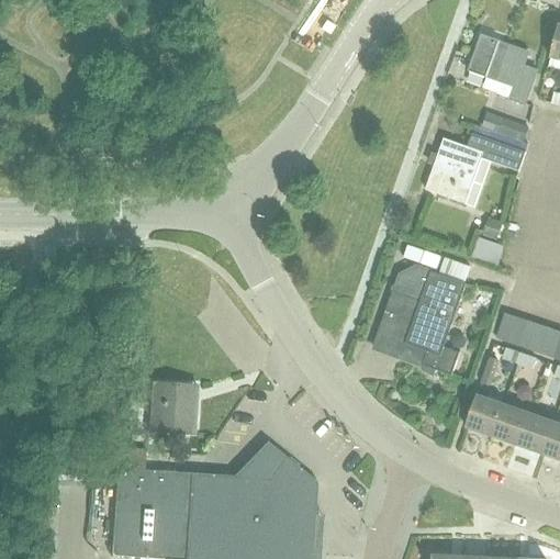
[(559,24),(557,24),(546,66),(559,69),(559,24)]
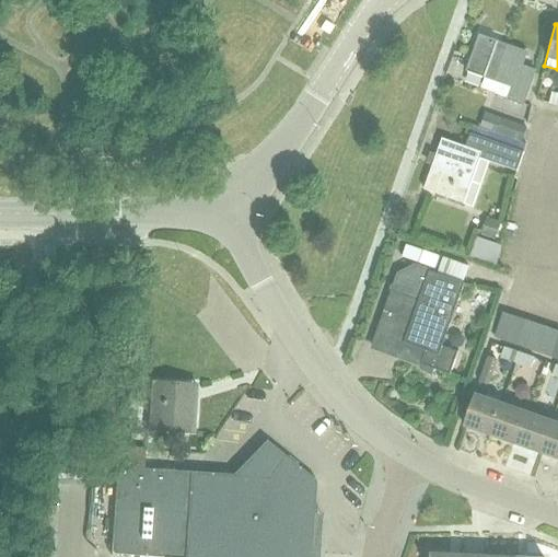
[(522,103),(534,70),(520,65),(524,53),(497,42),(497,39),(479,33),(465,70),(484,77),(512,86),(508,97),(522,103)]
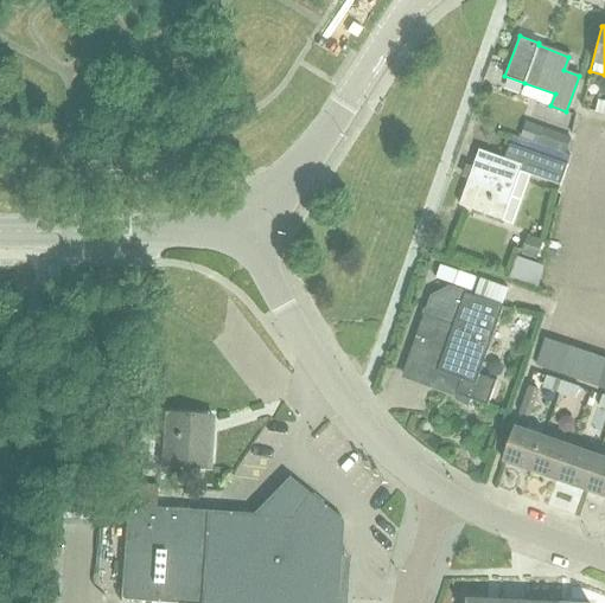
[(604,113),(604,100),(597,98),(593,110),(604,113)]
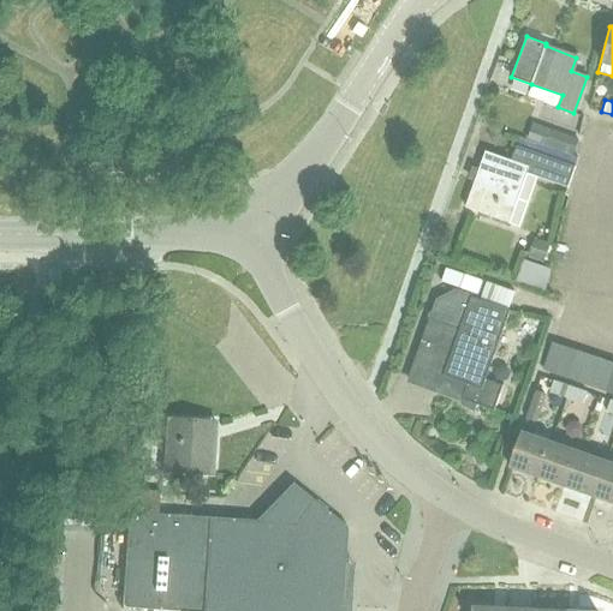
[(531,120),(525,137),(569,154),(576,137),(531,120)]
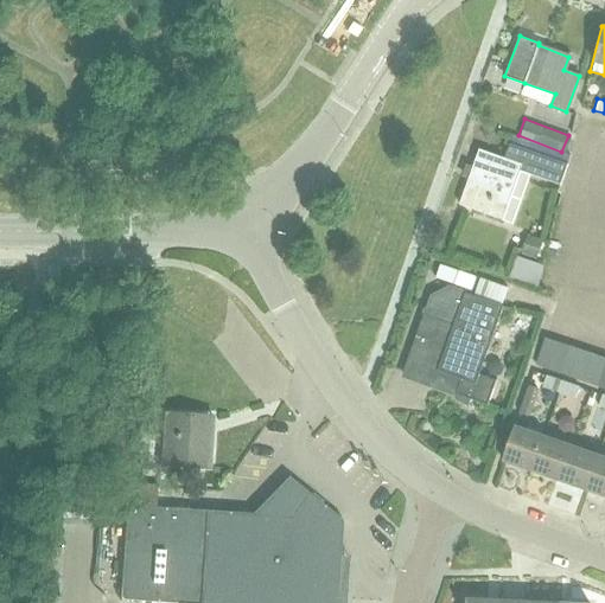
[(565,162),(547,156),(509,143),(504,158),(478,148),(458,204),(501,219),(521,166),(541,173),(559,179),(565,162)]
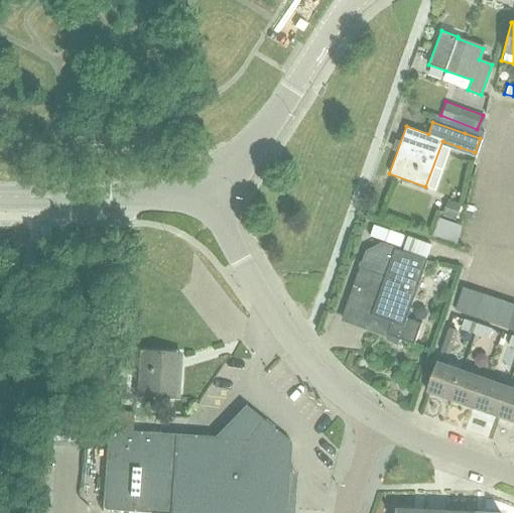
[(446,197),(441,211),(455,216),(458,217),(463,203),(460,201),(446,197)]
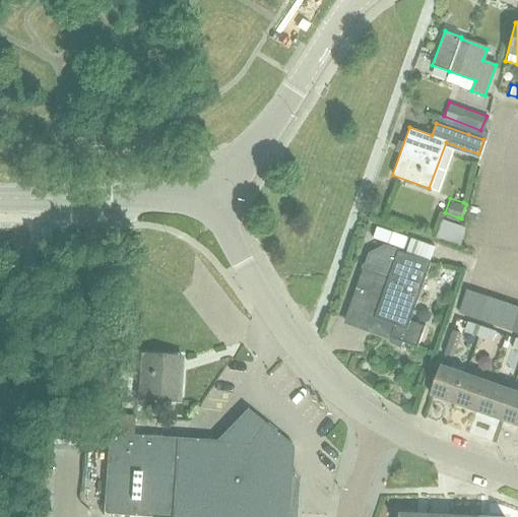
[(370,253),(364,268),(345,321),(416,346),(425,325),(409,320),(430,262),(384,246),(370,253)]
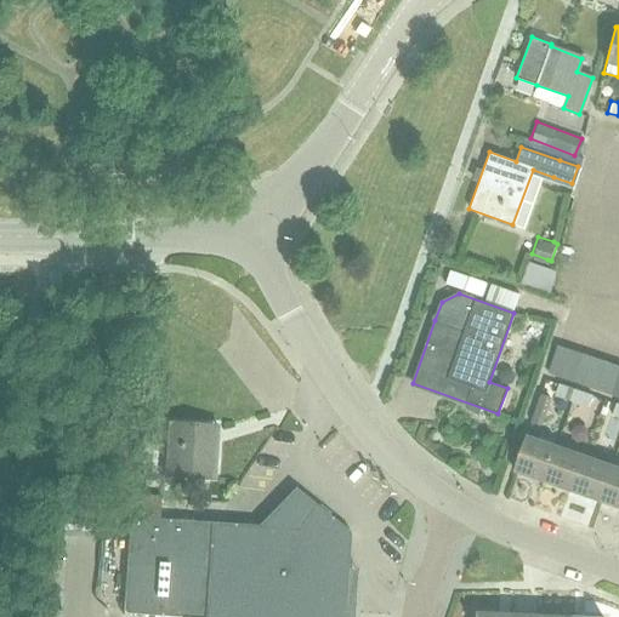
[(560,373),(569,347),(556,343),(547,370),(560,373)]
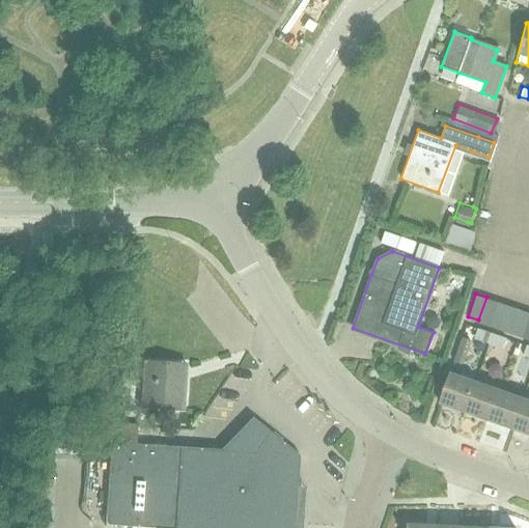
[(486,297),(478,320),(490,324),(497,301),(486,297)]
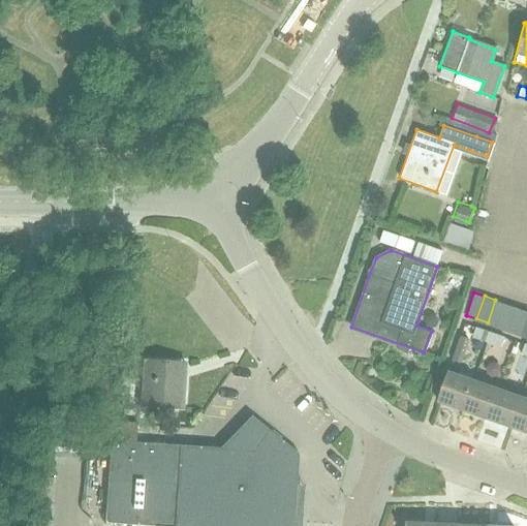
[(495,300),(488,322),(498,327),(506,304),(495,300)]
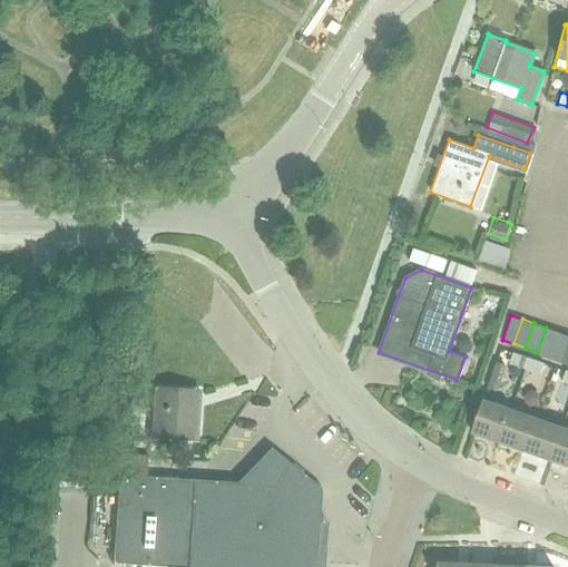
[(546,328),(537,352),(549,355),(557,331),(546,328)]
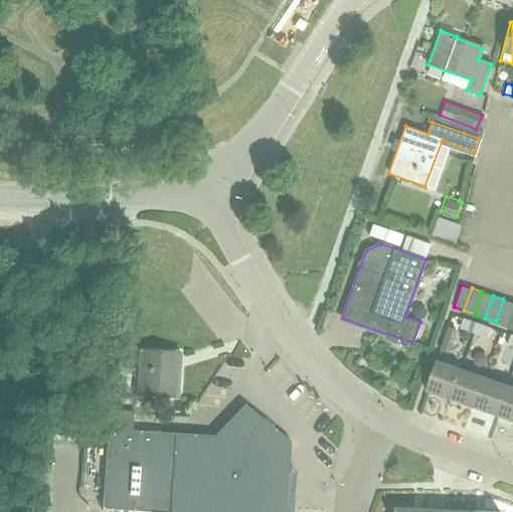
[(512,302),(503,299),(496,321),(506,325),(511,312),(512,304),(512,302)]
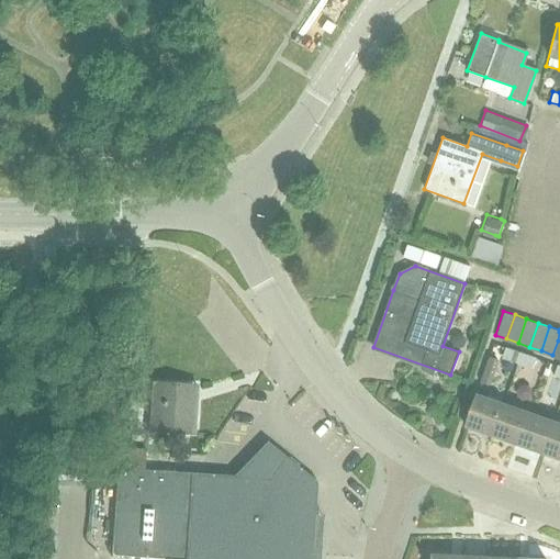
[(517,361),(521,351),(505,346),(502,356),(517,361)]
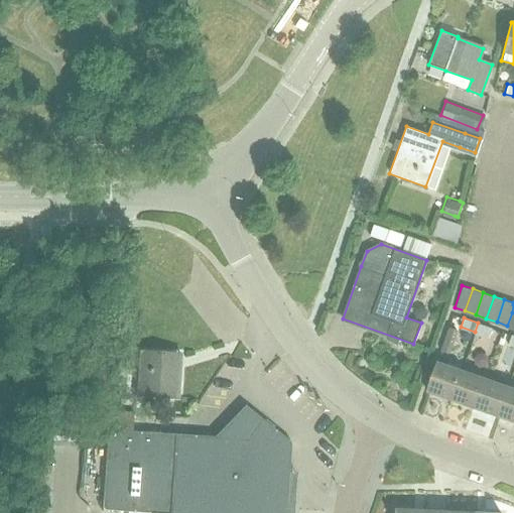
[(478,323),(475,332),(489,337),(492,328),(478,323)]
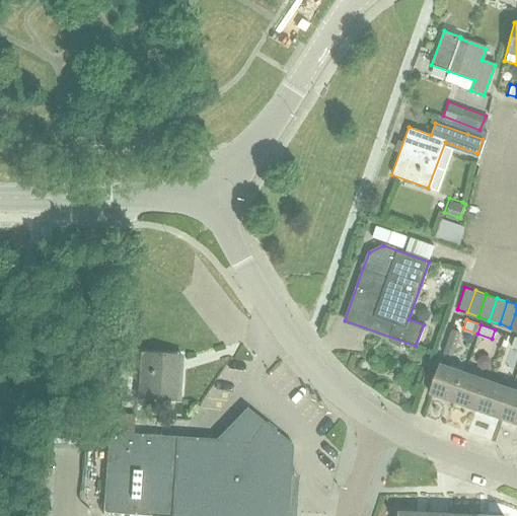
[(446,340),(442,353),(451,356),(456,343),(446,340)]
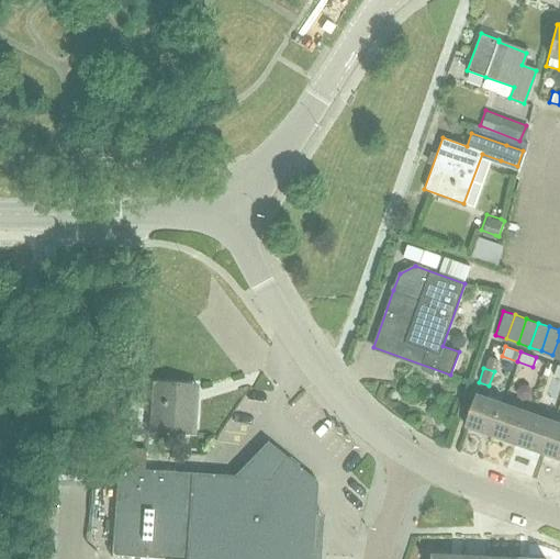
[(191,432),(194,383),(150,380),(147,429),(191,432)]
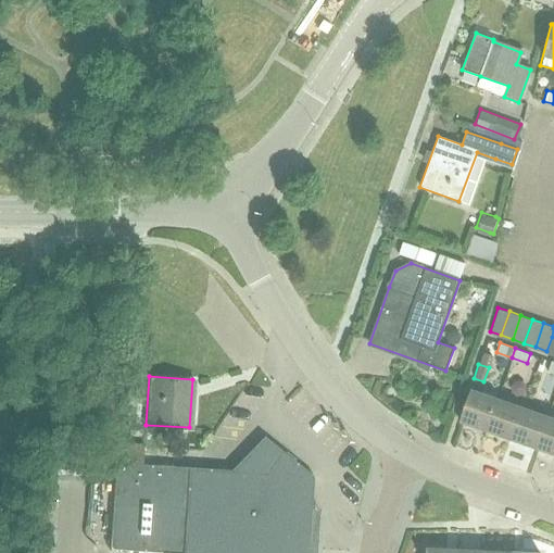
[(485,430),(496,398),(470,388),(458,420),(485,430)]
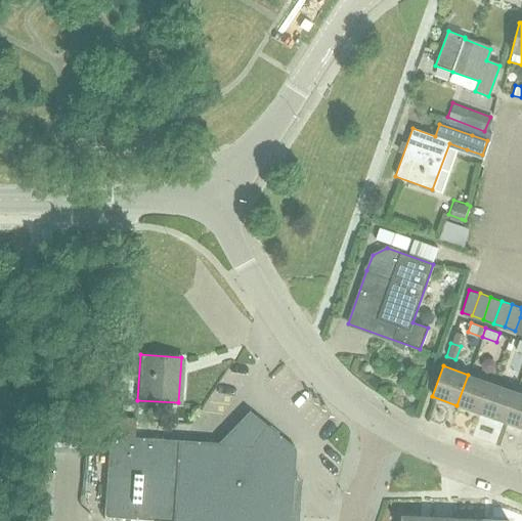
[(491,383),(468,375),(457,405),(481,414),(491,383)]
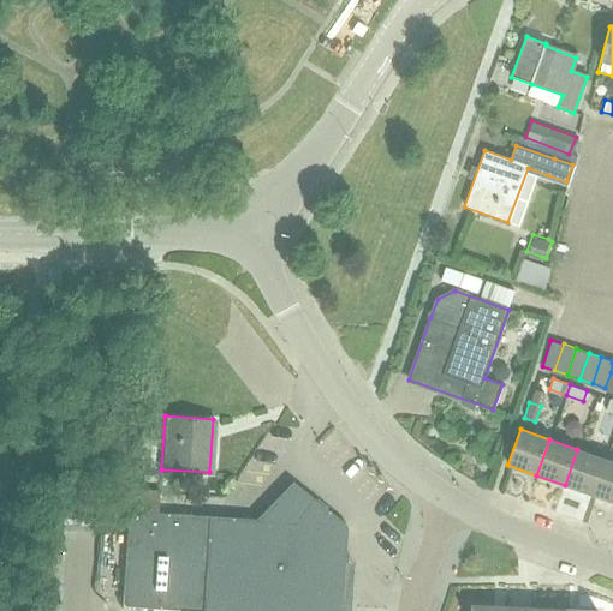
[(577,449),(565,485),(593,495),(606,459),(577,449)]
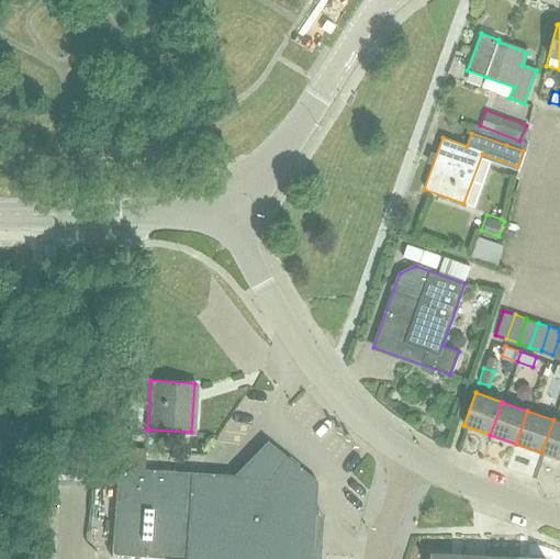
[(559,422),(553,420),(541,453),(559,458),(559,422)]
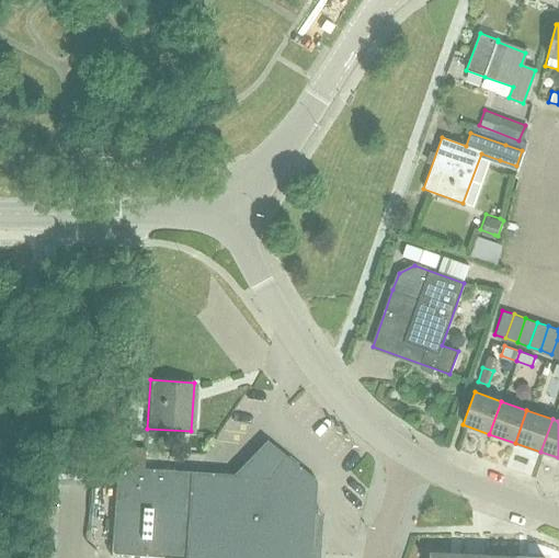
[(309,557),(315,480),(264,441),(230,474),(189,470),(140,467),(143,447),(117,445),(115,466),(110,554),(162,557),(161,557),(309,557)]
